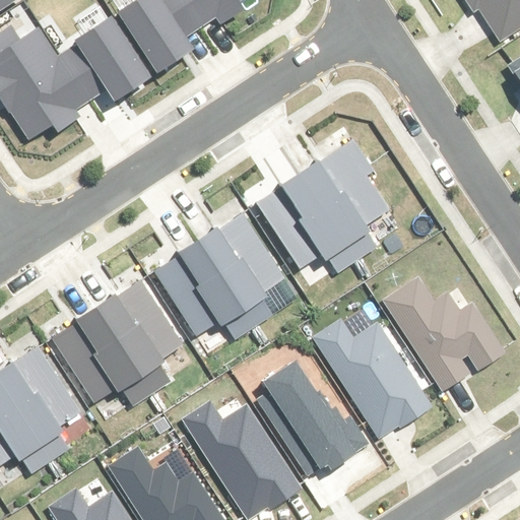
[(0,0),(0,12),(19,0),(0,0)]
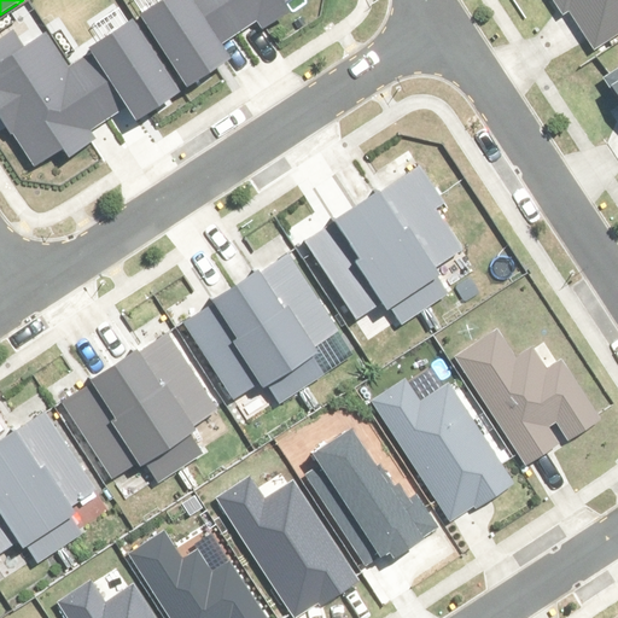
[(169,80),(179,93),(193,83),(198,92),(217,79),(213,71),(228,60),(220,47),(292,0),(162,0),(132,21),(169,80)]
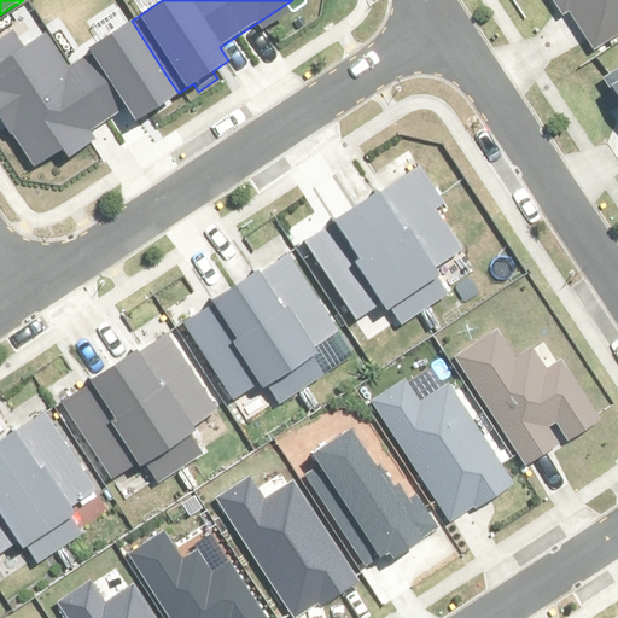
[(617,0),(544,0),(552,12),(567,3),(595,50),(617,35),(617,0)]
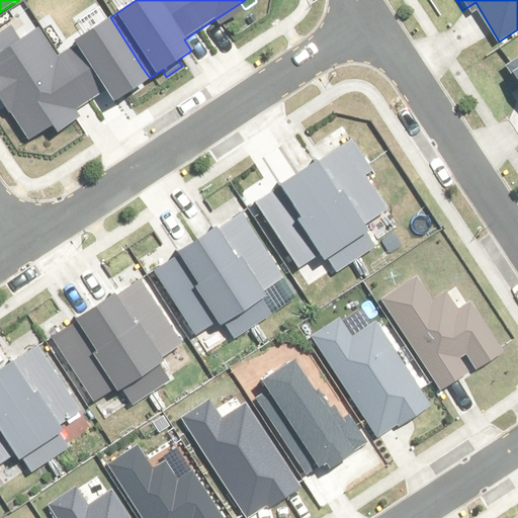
[(0,104),(4,102),(28,140),(142,67),(110,17),(57,52),(41,26),(18,41),(12,32),(0,39),(0,104)]
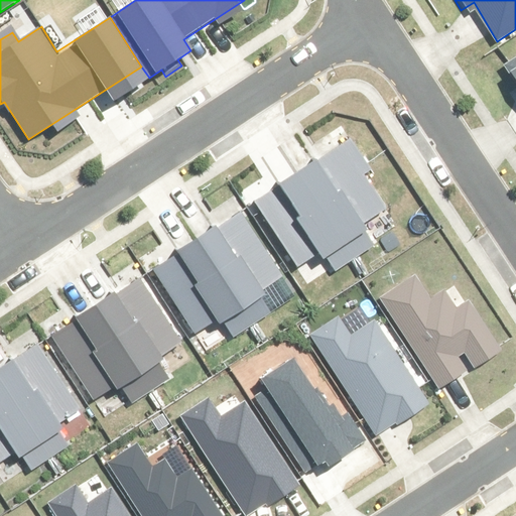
[(368,172),(349,143),(254,204),(296,269),(316,256),(330,276),(373,249),(359,228),(385,211),(362,175),(368,172)]
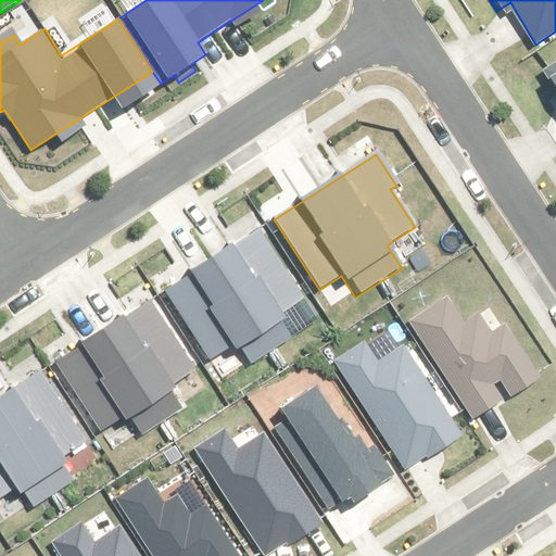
[(302,300),(257,231),(229,250),(226,244),(173,278),(177,283),(163,292),(207,359),(235,342),(248,363),(291,336),(278,316),(302,300)]
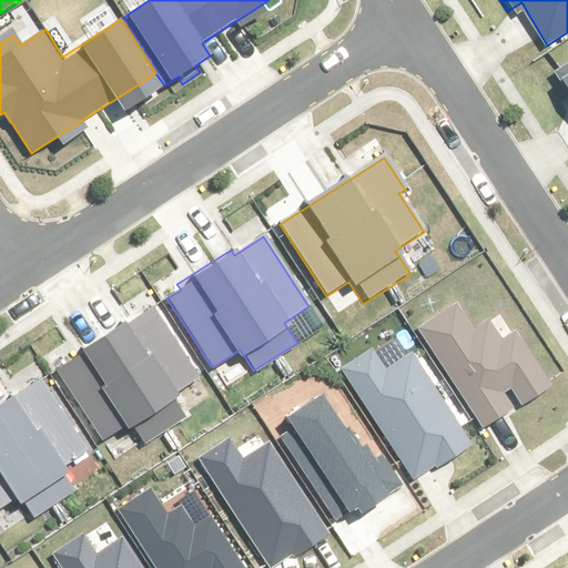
[(202,376),(155,305),(127,324),(123,320),(70,354),(73,359),(60,368),(104,437),(132,419),(145,440),(190,412),(176,392),(202,376)]
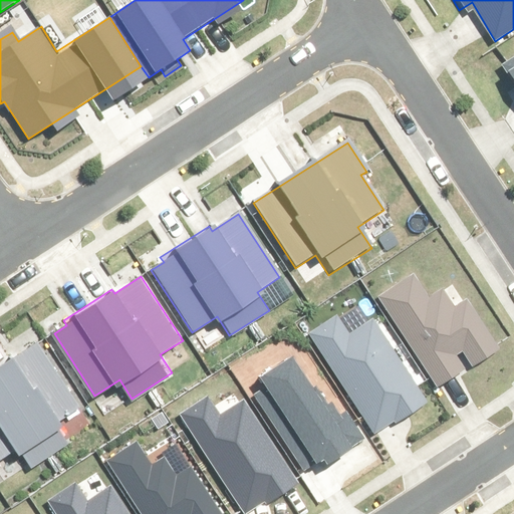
[(412,276),(376,300),(436,390),(461,372),(452,358),(461,353),(470,366),(495,350),(464,303),(452,310),(442,295),(430,303),(412,276)]
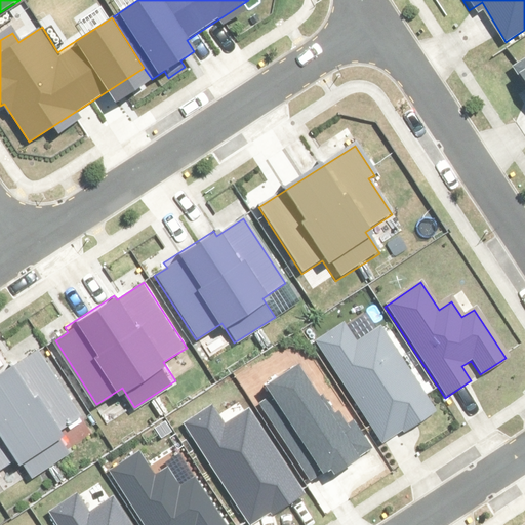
[(355,341),(344,325),(315,344),(382,446),(434,412),(377,327),(355,341)]
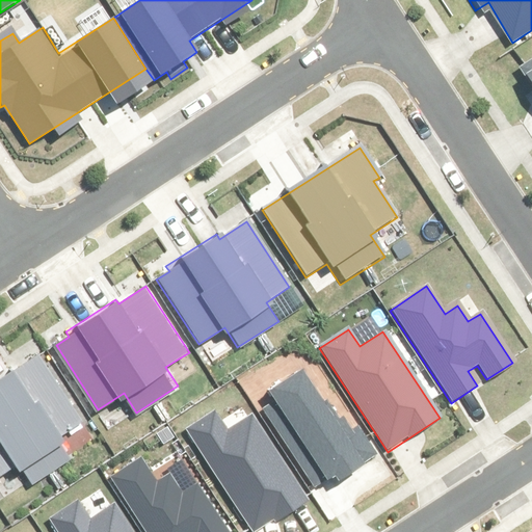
[(79,423),(36,356),(9,374),(6,370),(0,373),(0,472),(15,463),(27,483),(69,456),(56,437),(79,423)]
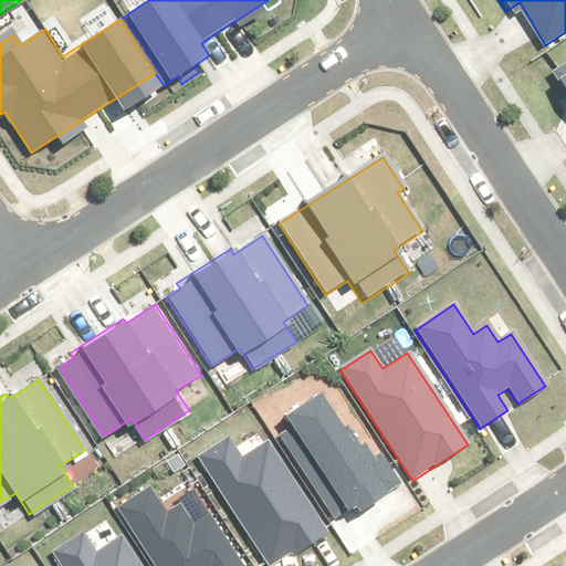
[(313,392),(278,415),(343,514),(394,482),(377,458),(374,460),(360,440),(349,448),(313,392)]
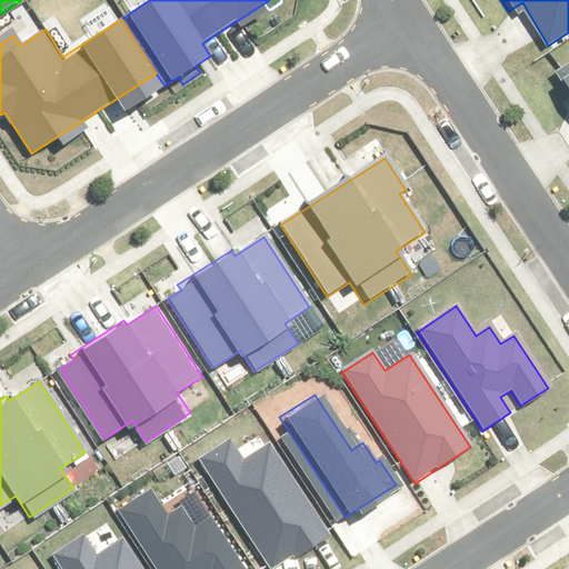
[(227,441),(196,461),(266,568),(275,568),(326,536),(268,447),(241,463),(227,441)]
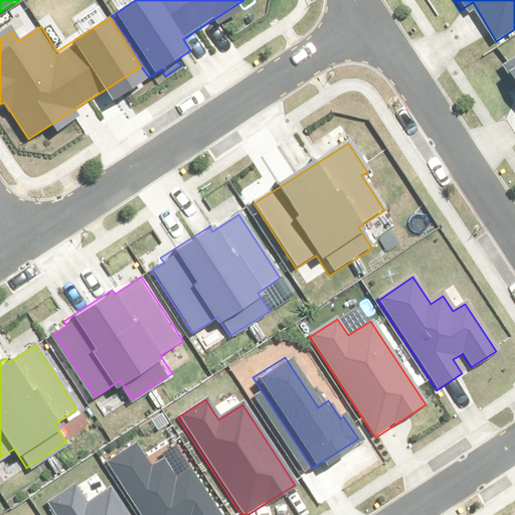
[(135,445),(106,463),(139,514),(218,514),(175,448),(149,466),(135,445)]
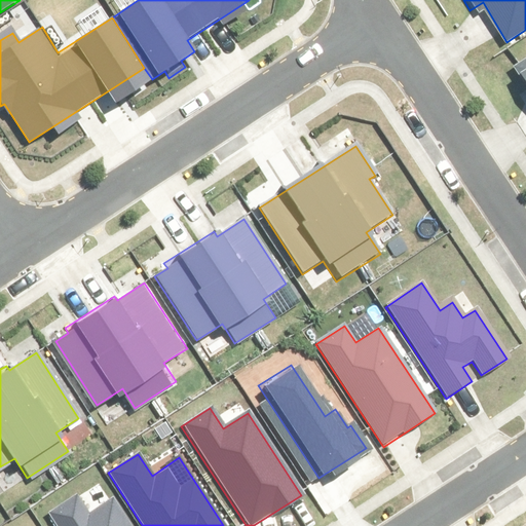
[(76,496),(47,516),(53,525),(128,525),(112,500),(88,516),(76,496)]
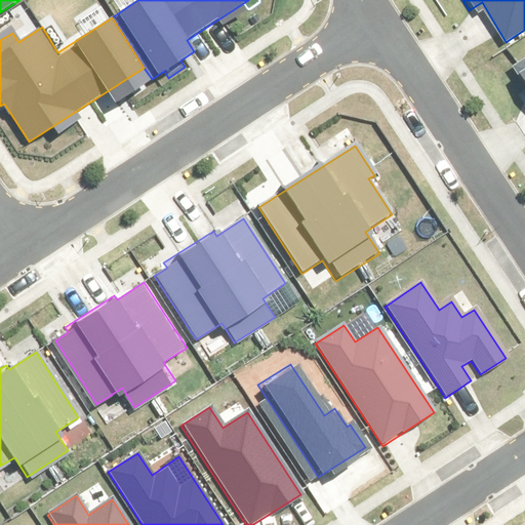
All buildings are outlined.
